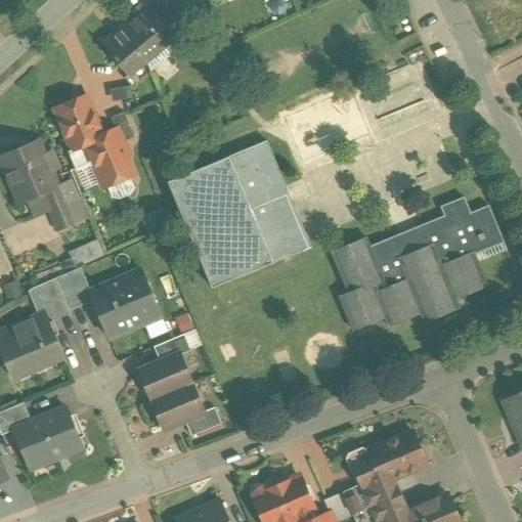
[(145,0),(144,1),(159,18),(173,6),(168,0),(145,0)]
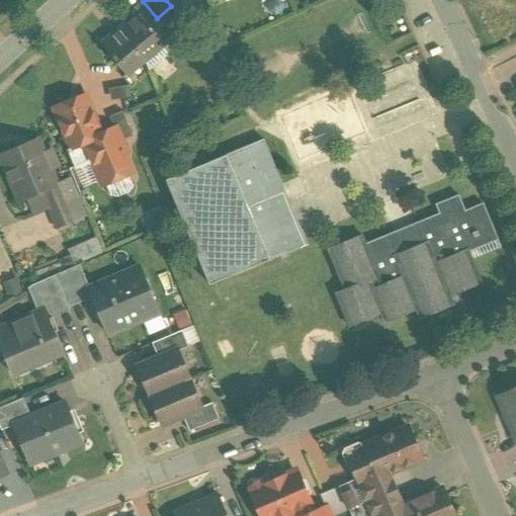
[(146,7),(134,17),(133,16),(118,28),(141,56),(154,46),(157,49),(172,36),(157,18),(143,1),(142,2),(146,7)]
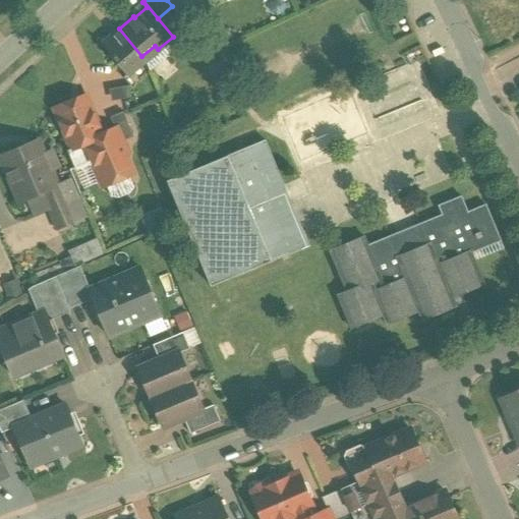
[(141,56),(119,29),(118,30),(119,31),(113,35),(112,34),(101,44),(124,71),(141,56)]
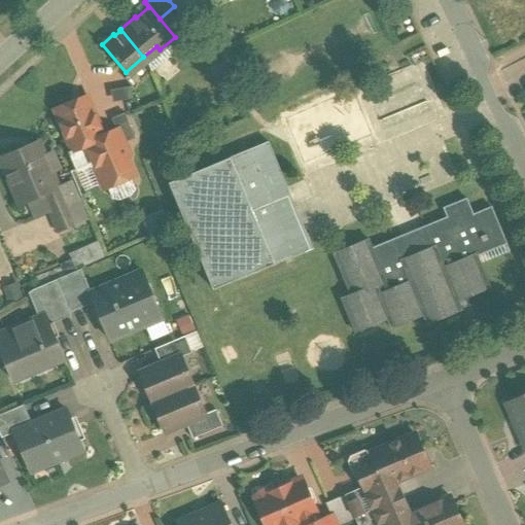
[(102,135),(94,114),(95,114),(90,103),(89,103),(85,96),(54,109),(70,149),(66,150),(75,172),(93,164),(103,187),(106,186),(129,177),(132,175),(125,159),(127,153),(123,142),(116,130),(102,135)]
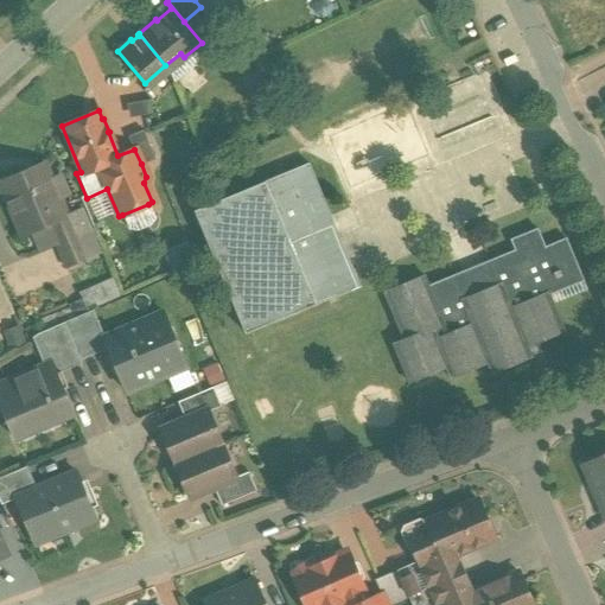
[(139,121),(125,127),(134,150),(148,144),(139,121)]
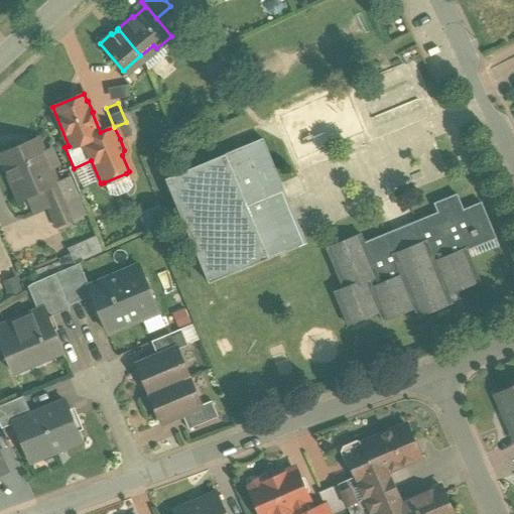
[(131,134),(126,122),(114,127),(120,139),(131,134)]
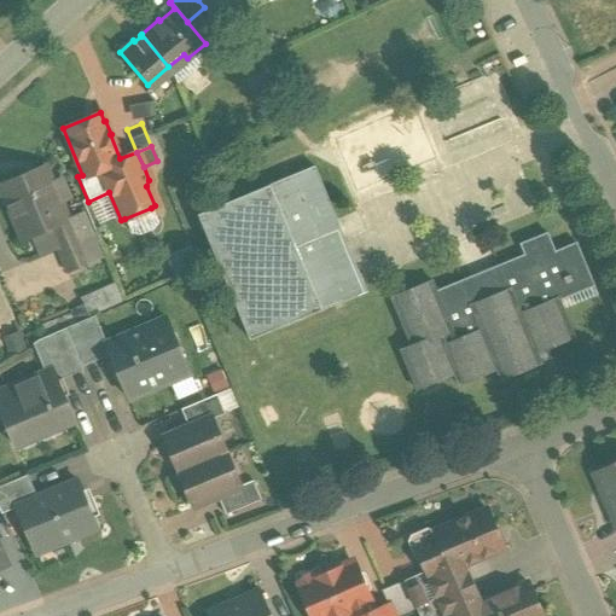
[(45,166),(18,176),(18,175),(0,182),(0,190),(7,207),(16,204),(29,237),(47,230),(68,220),(67,219),(45,166)]
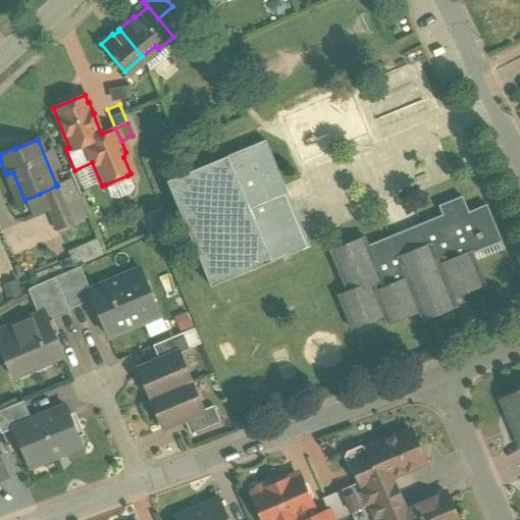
[(308,246),(264,140),(166,180),(210,286),(308,246)]
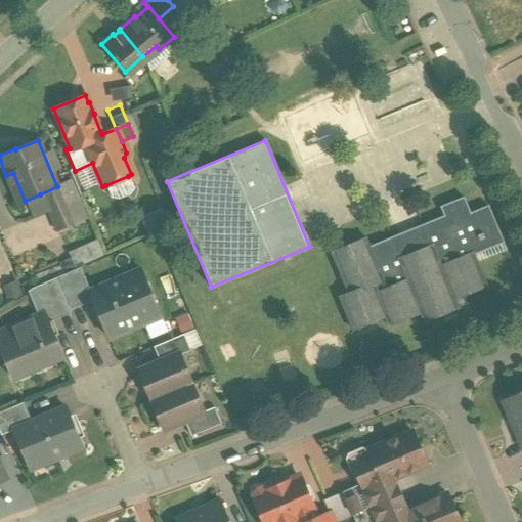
[(128,176),(105,185),(111,198),(117,199),(129,193),(133,187),(128,176)]
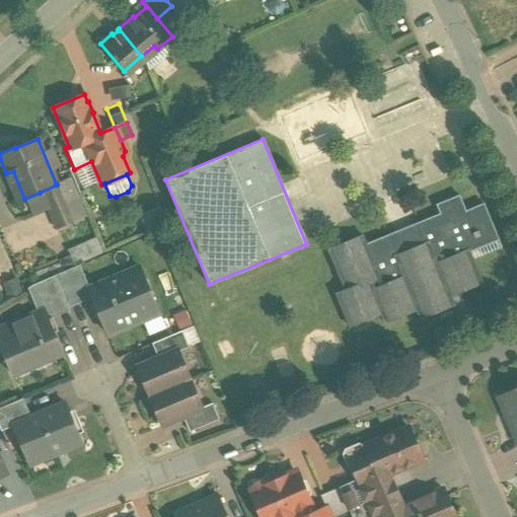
[(57,185),(40,193),(55,228),(75,219),(60,182),(56,183),(57,185)]
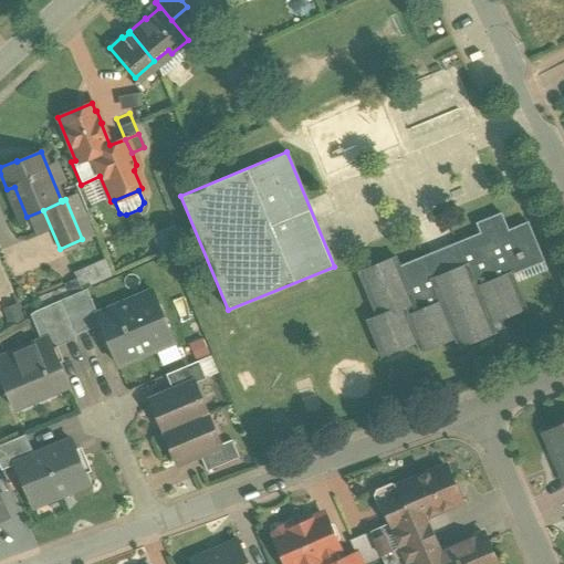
[(499,212),(474,222),(479,232),(398,265),(394,256),(357,271),(375,315),(365,320),(380,356),(415,342),(419,352),(453,337),(457,347),(494,332),(490,323),(524,309),(510,274),(542,261),(526,221),(507,230),(499,212)]
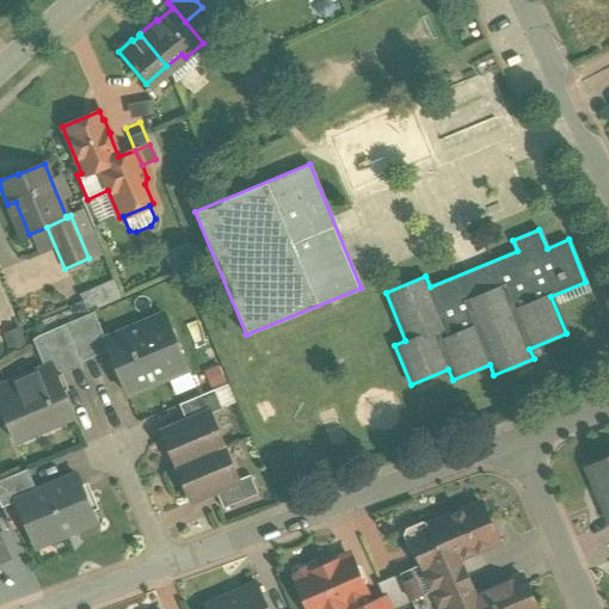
[(0,319),(12,314),(0,285),(0,319)]
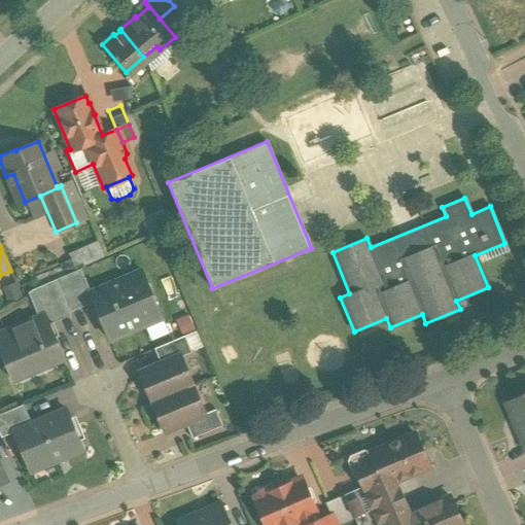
[(79,269),(55,279),(69,312),(93,302),(89,292),(90,292),(79,269)]
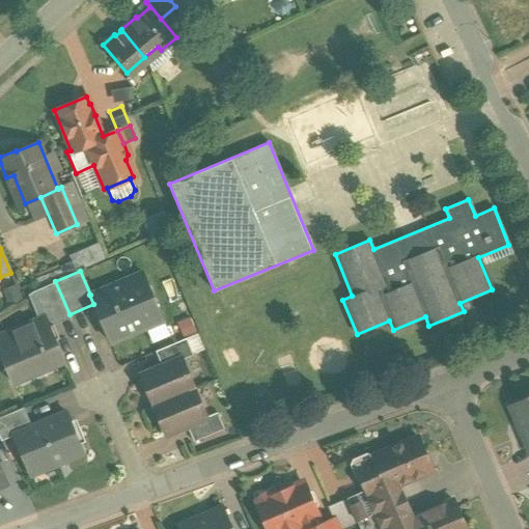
[(90,295),(89,295),(93,304),(110,342),(162,321),(142,272),(90,295)]
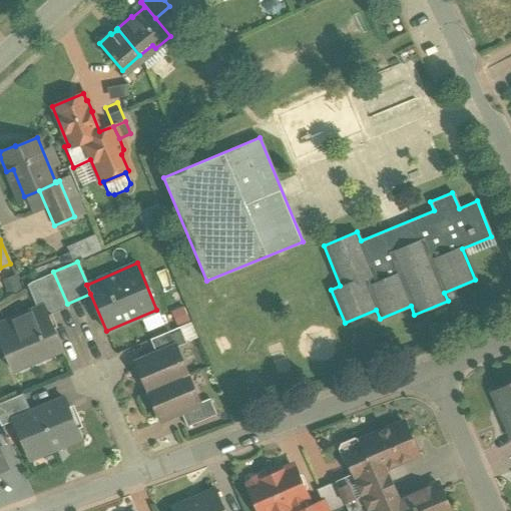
[(53,272),(30,281),(41,306),(42,306),(43,306),(46,313),(67,304),(53,272)]
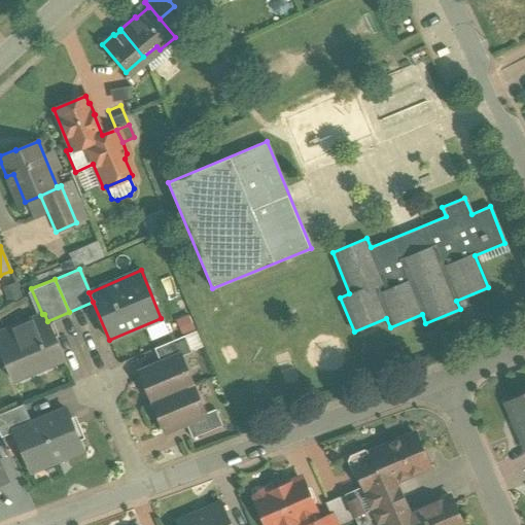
[(42,314),(0,331),(0,352),(12,381),(63,359),(47,321),(44,314),(43,314),(42,314)]
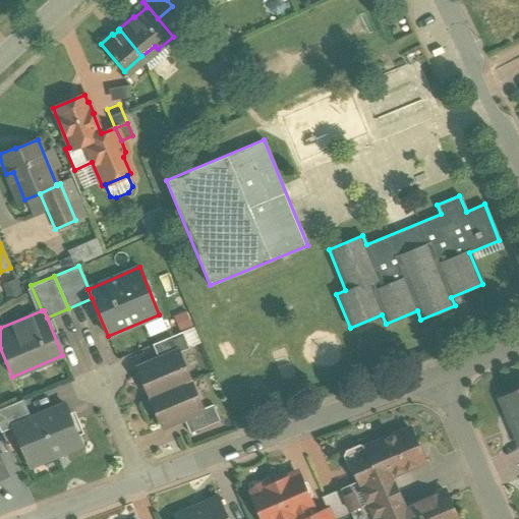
[(181,332),(152,344),(158,359),(176,351),(177,352),(188,348),(181,332)]
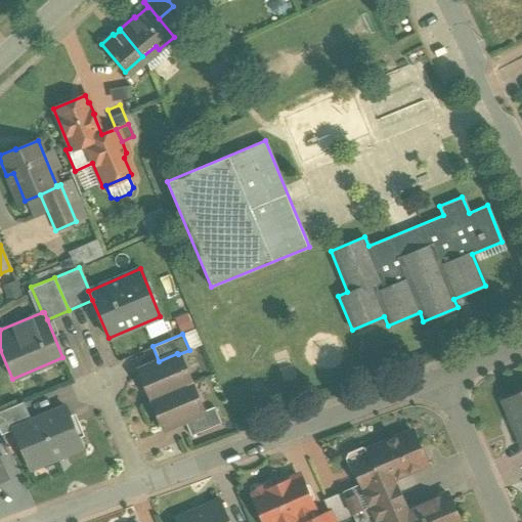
[(159,361),(138,370),(150,399),(189,383),(178,354),(177,353),(159,361)]
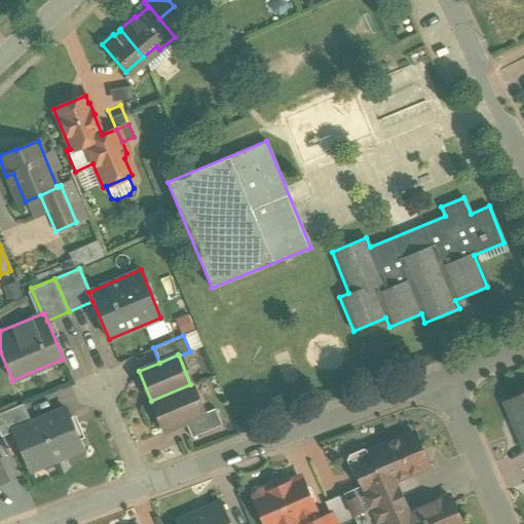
[(190,384),(151,401),(163,431),(184,422),(203,414),(202,413),(190,384)]
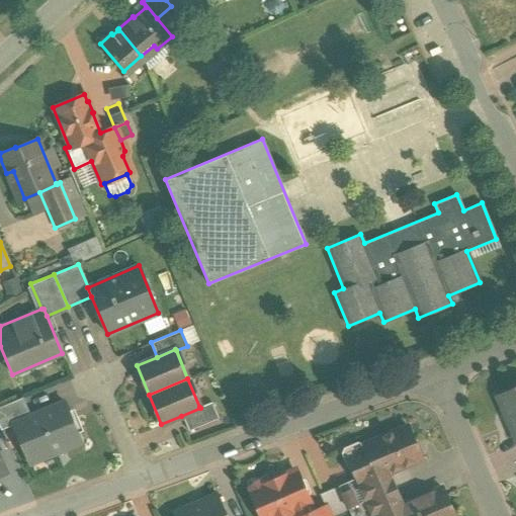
[(515,385),(496,395),(515,441),(515,385)]
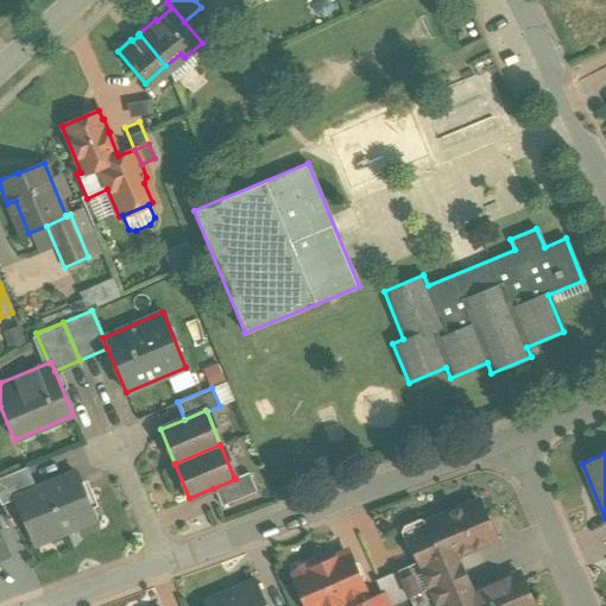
[(26,466),(0,475),(0,498),(12,493),(14,498),(36,488),(26,466)]
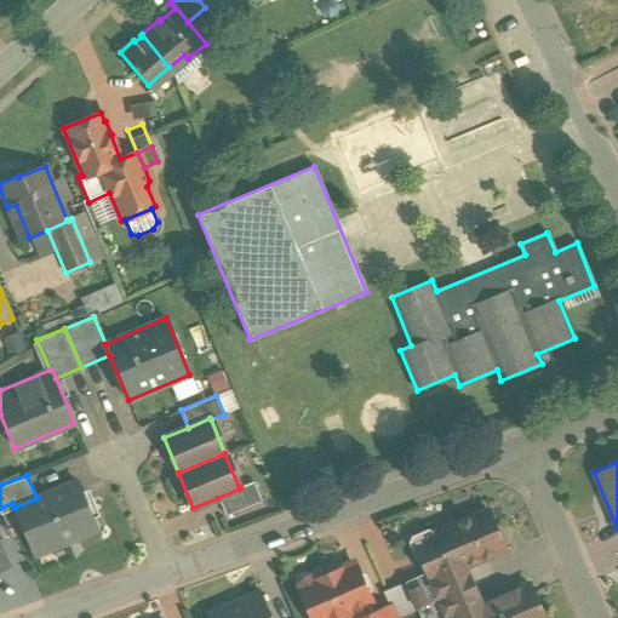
[(36,498),(15,508),(33,553),(62,541),(62,543),(96,528),(76,481),(36,498)]
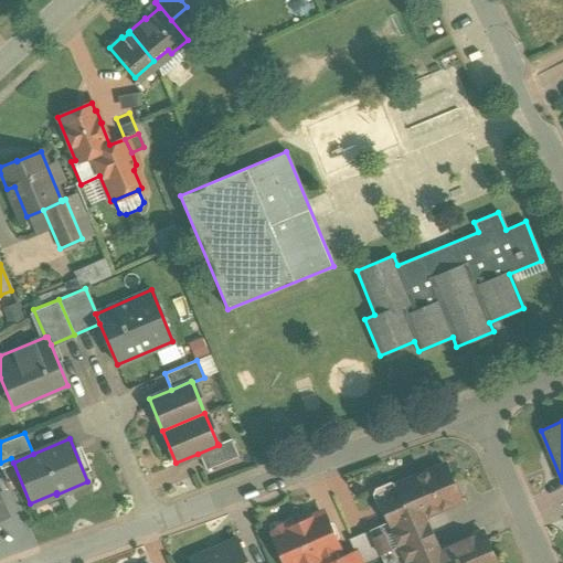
[(219,445),(198,454),(204,469),(237,456),(230,438),(218,444),(219,445)]
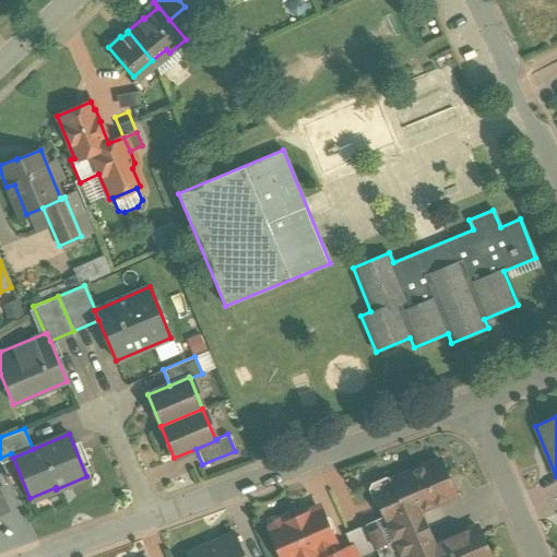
[(395,489),(377,497),(384,516),(384,514),(388,521),(406,513),(406,516),(413,512),(453,495),(438,459),(391,480),(395,489)]
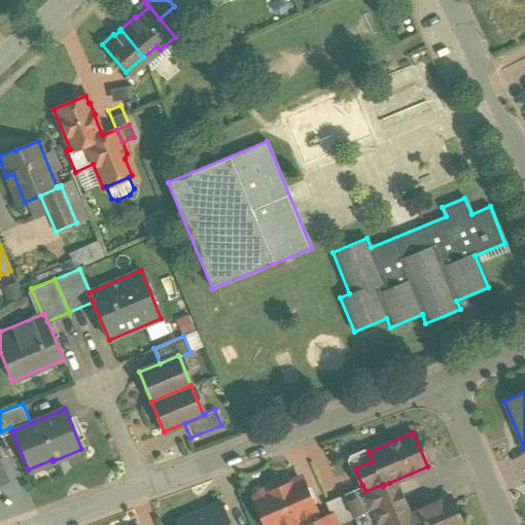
[(299,480),(279,488),(278,487),(275,489),(271,487),(259,492),(257,496),(254,498),(266,524),(288,524),(298,521),(299,524),(317,524),(316,522),(313,515),(315,514),(300,479),(298,479),(299,480)]
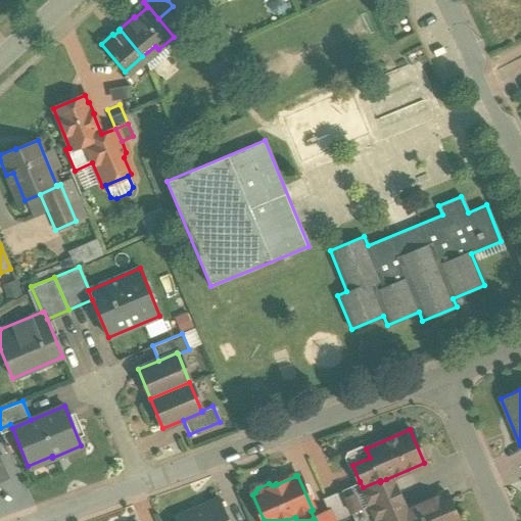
[(360,482),(322,499),(328,512),(332,520),(350,513),(369,505),(393,494),(386,479),(380,482),(380,480),(363,487),(360,481),(360,482)]
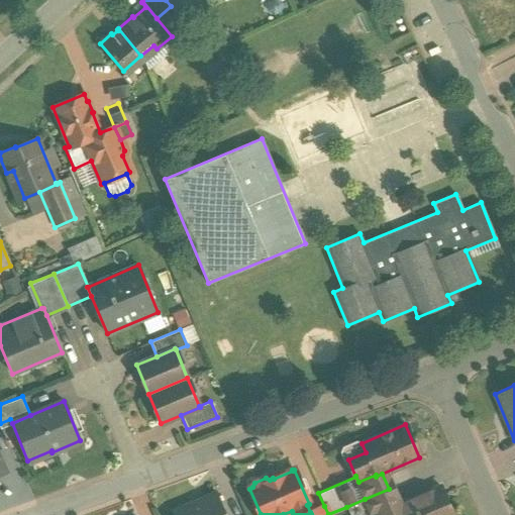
[(396,505),(395,506),(398,514),(451,514),(439,486),(396,505)]
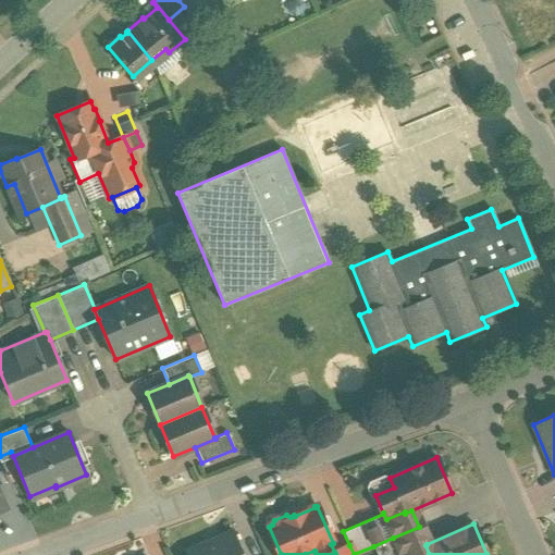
[(419,527),(393,538),(399,553),(399,554),(429,554),(426,545),(427,544),(419,527)]
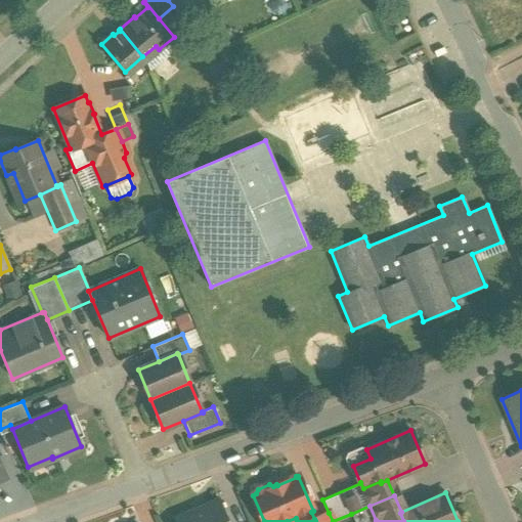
[(228,521),(219,499),(174,519),(175,521),(228,521)]
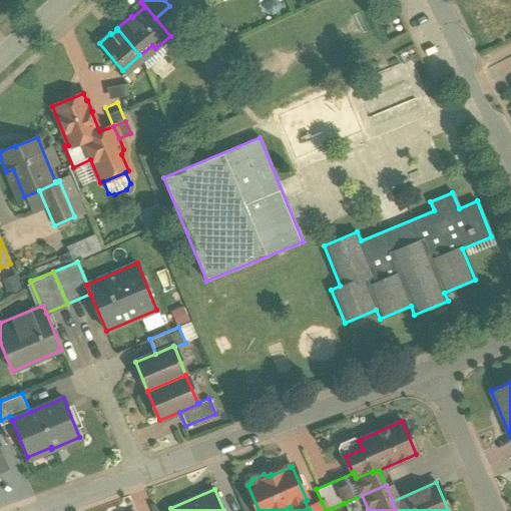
[(362,495),(344,503),(347,510),(362,510),(368,509),(362,495)]
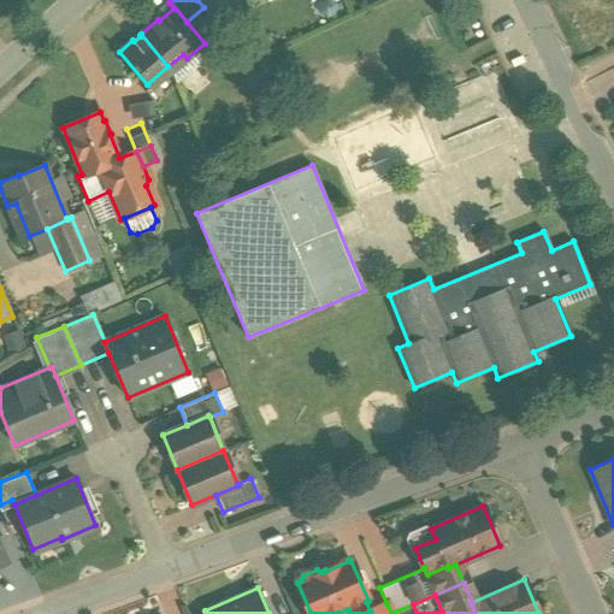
[(390,613),(391,613),(387,603),(370,610),(371,613),(390,613)]
